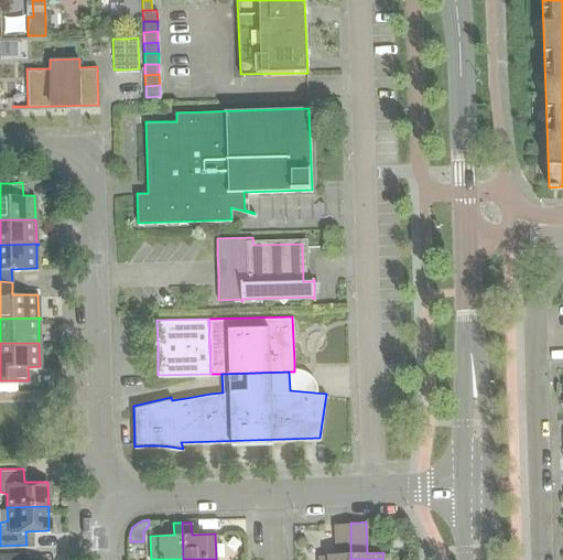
[(350,559),(350,541),(350,523),(340,523),(333,524),(334,555),(318,555),(318,559),(350,559)]
